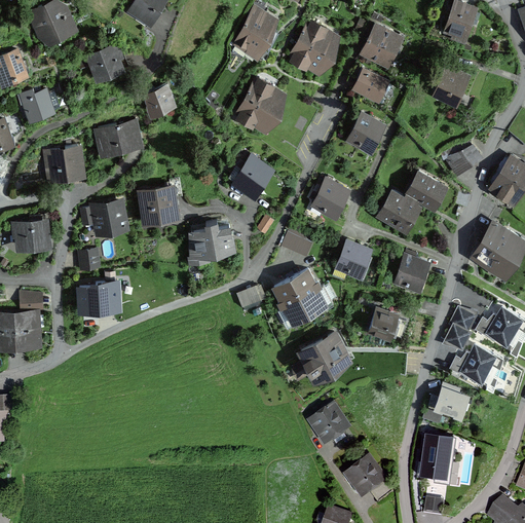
[(41,47),(78,31),(68,6),(57,0),(54,0),(27,12),(41,47)]
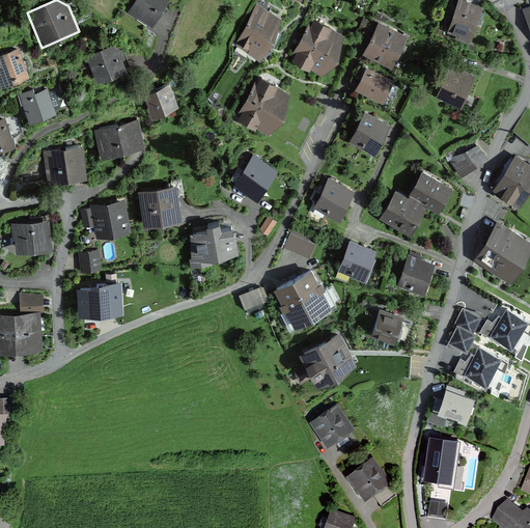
[(150,27),(167,0),(134,0),(127,12),(150,27)]
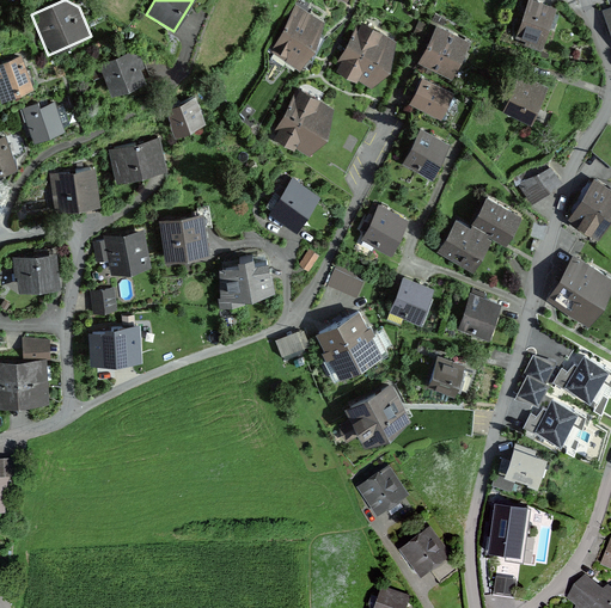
[(542,51),(556,5),(539,0),(526,0),(517,32),(521,35),(520,40),(525,41),(524,45),(542,51)]
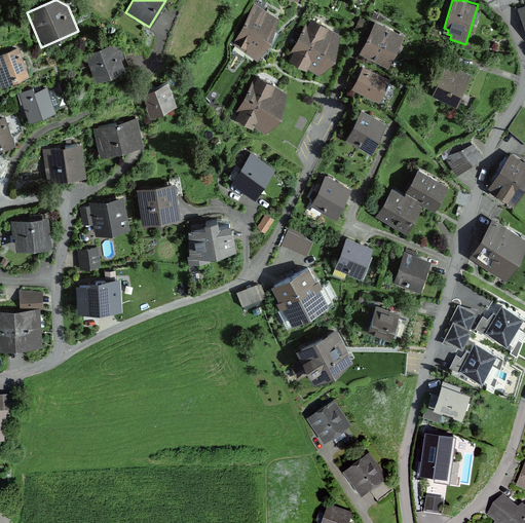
[(255,3),(245,24),(269,37),(279,16),(255,3)]
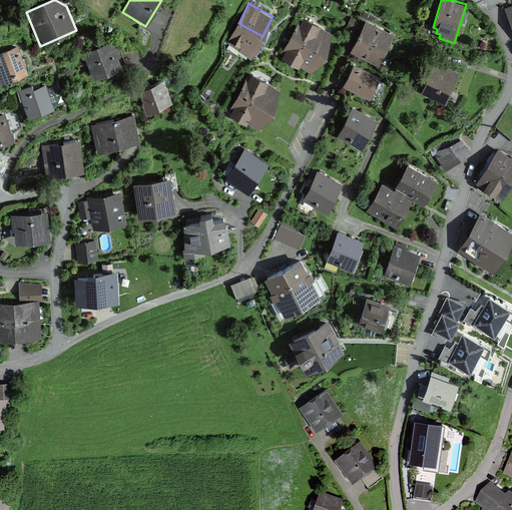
[(375,15),(365,11),(361,18),(365,20),(358,35),(387,49),(395,34),(371,22),(375,15)]
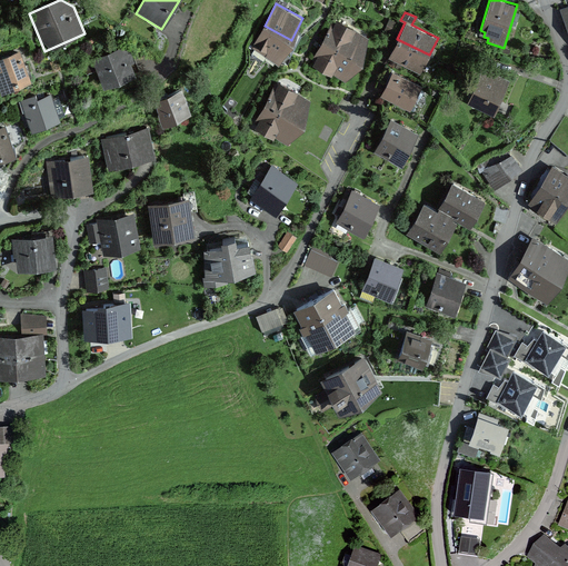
[(361,62),(368,36),(336,19),(334,23),(331,22),(312,57),(316,59),(314,63),(345,80),(361,62)]
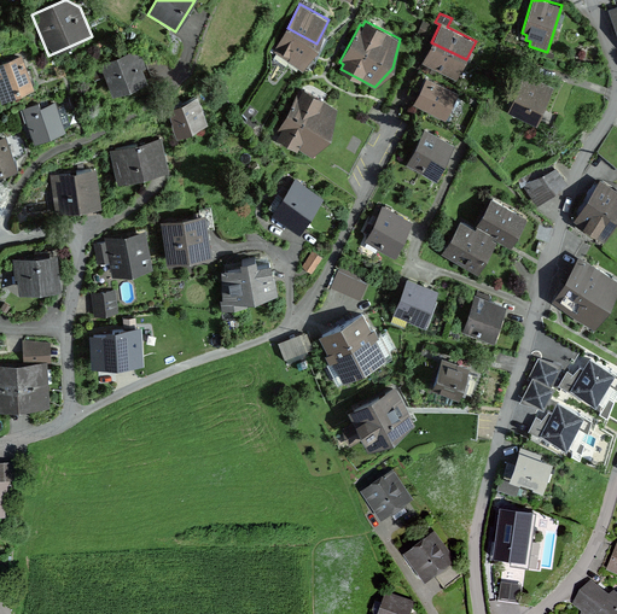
[(287,28),(274,51),(303,68),(316,44),(287,28)]
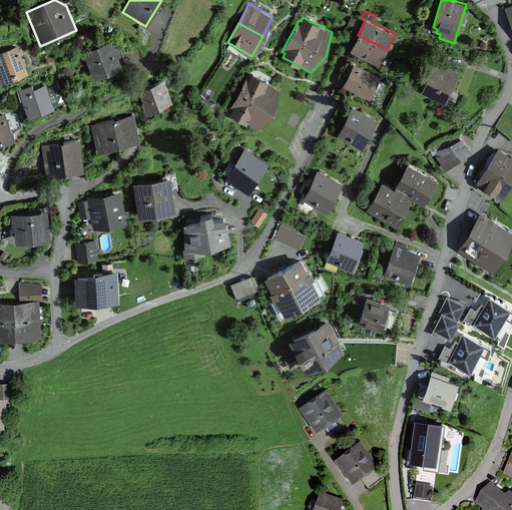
[(358,35),(350,51),(379,65),(387,49),(358,35)]
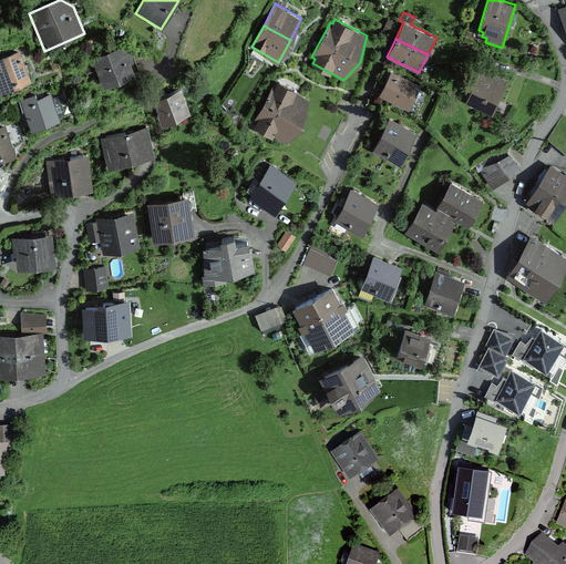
[(135,58),(127,41),(91,57),(104,85),(137,71),(132,60),(135,58)]
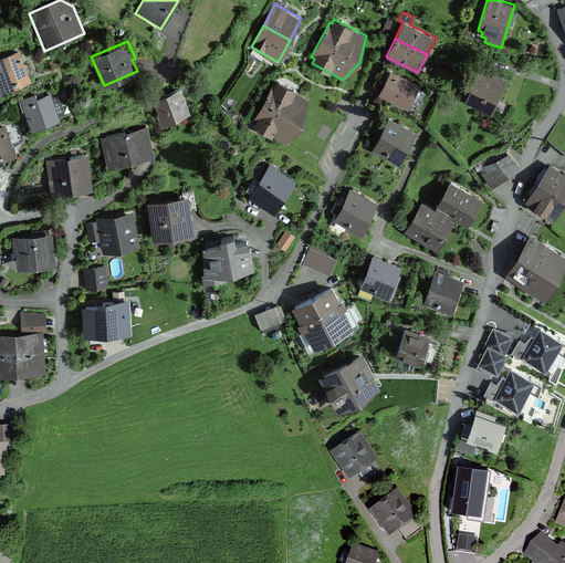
[(0,92),(30,80),(17,51),(0,58),(0,92)]
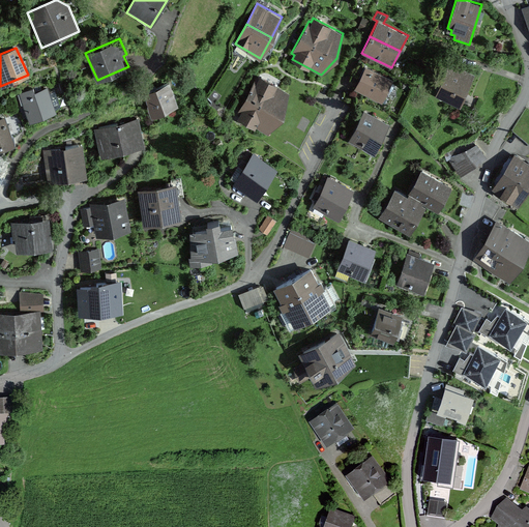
[(475,76),(450,65),(436,97),(461,109),(475,76)]
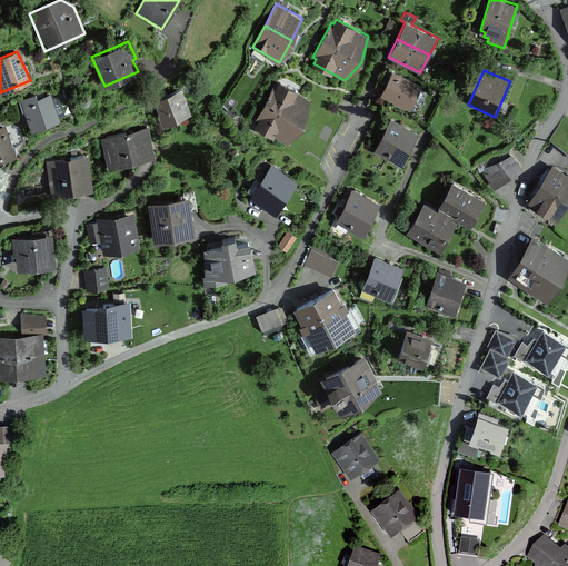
[(422,86),(392,71),(379,97),(409,111),(422,86)]
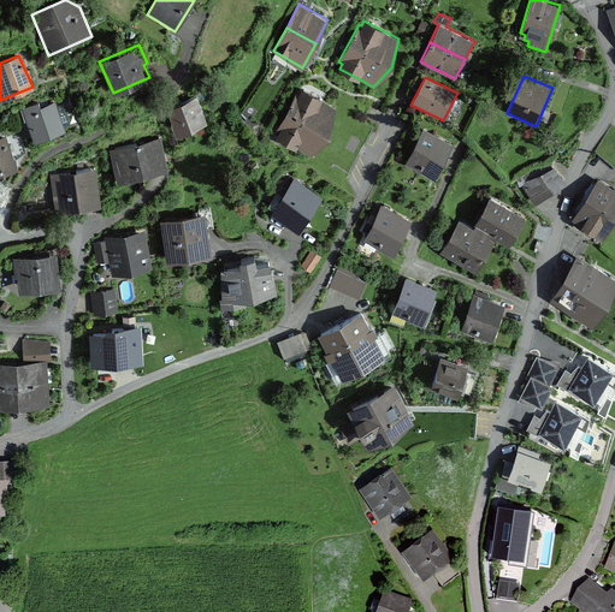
[(329,136),(336,106),(301,88),(299,93),(296,91),(276,130),(279,131),(277,137),(311,155),(329,136)]
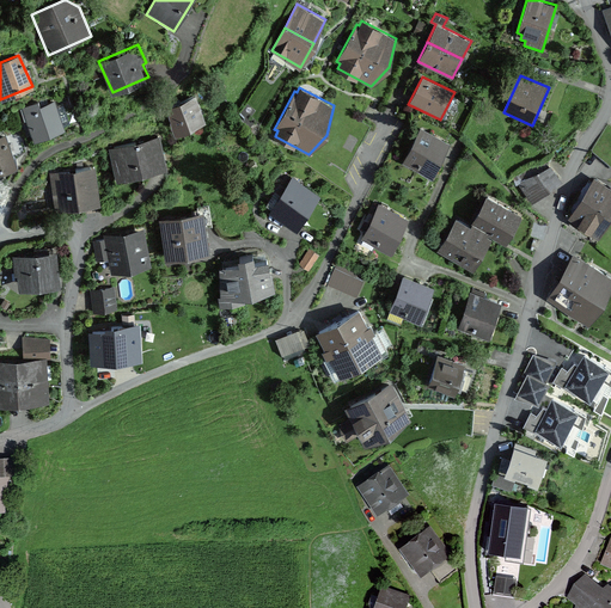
[(205,117),(194,93),(166,106),(171,123),(175,130),(205,117)]
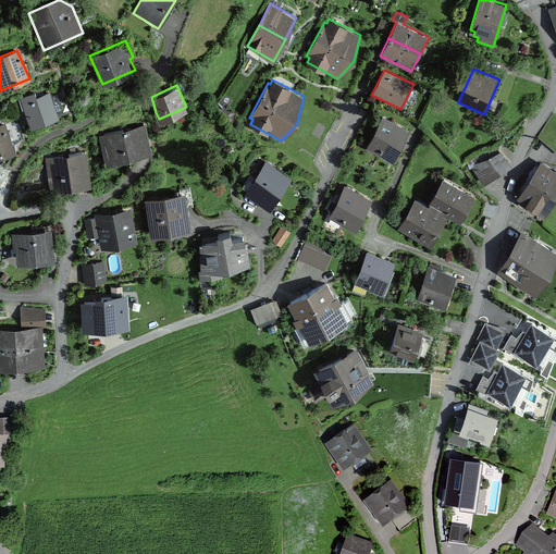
[(59,118),(49,93),(35,99),(34,95),(19,101),(31,130),(59,118)]
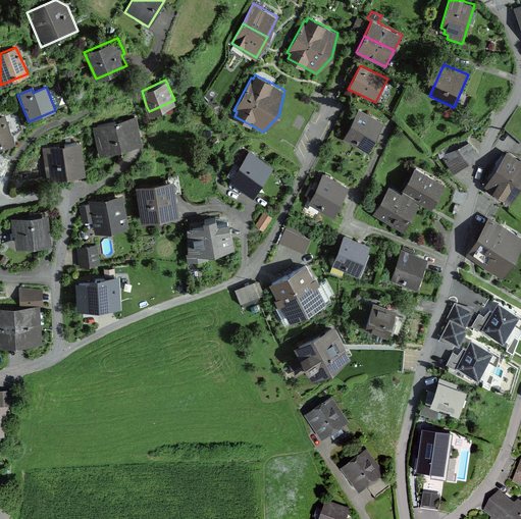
[(368,154),(383,124),(358,111),(343,141),(368,154)]
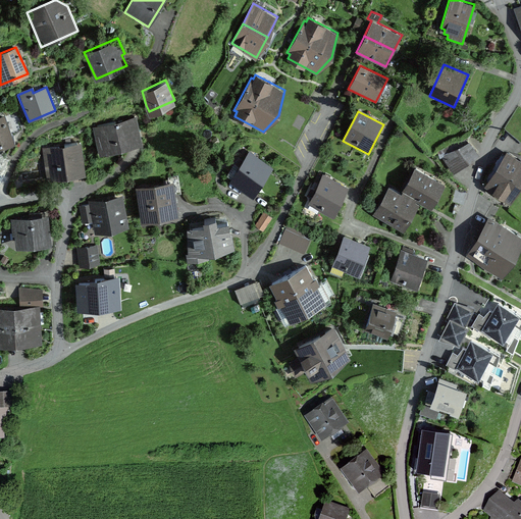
[(0,148),(14,143),(3,116),(0,117),(0,148)]
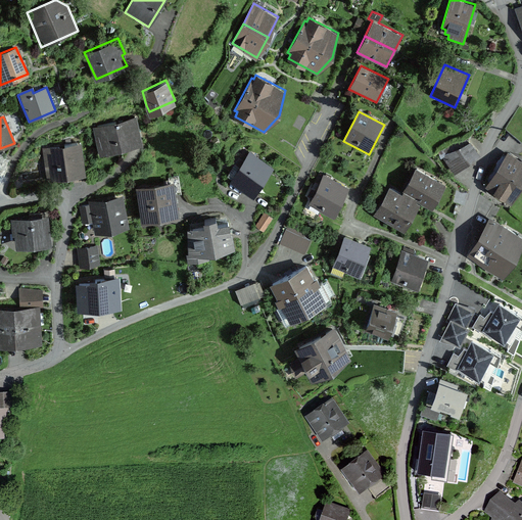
[(143,145),(136,116),(92,127),(99,155),(143,145)]
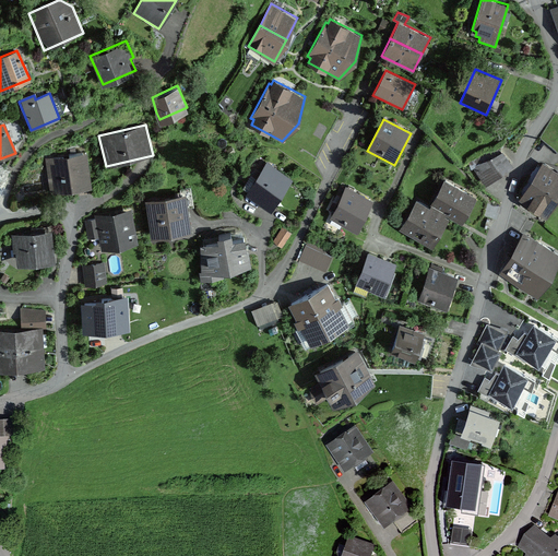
[(487,189),(514,168),(503,154),(502,155),(499,150),(466,165),(472,176),(476,175),(487,189)]
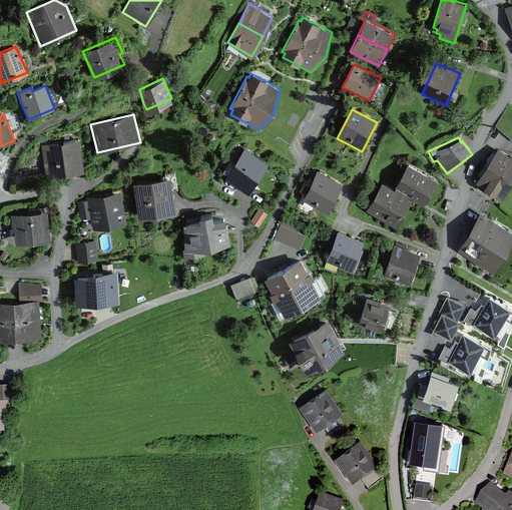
[(87,170),(81,139),(43,146),(48,177),(87,170)]
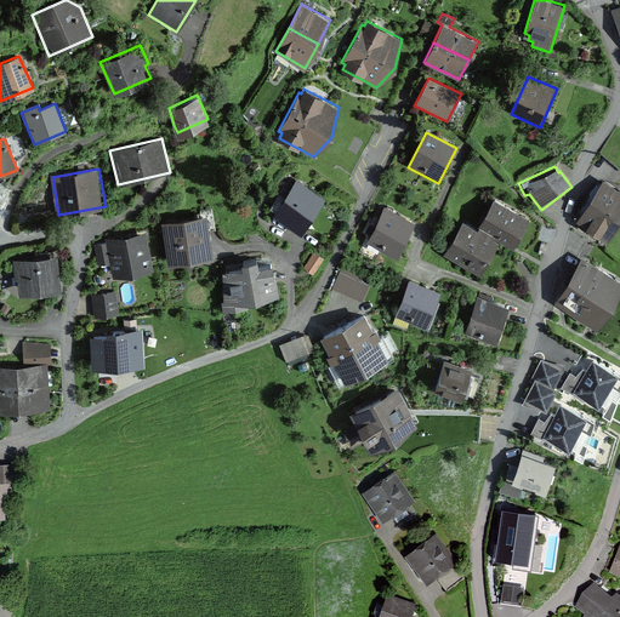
[(296,181),(284,199),(279,195),(269,209),(274,212),(272,217),(301,235),(325,199),(296,181)]
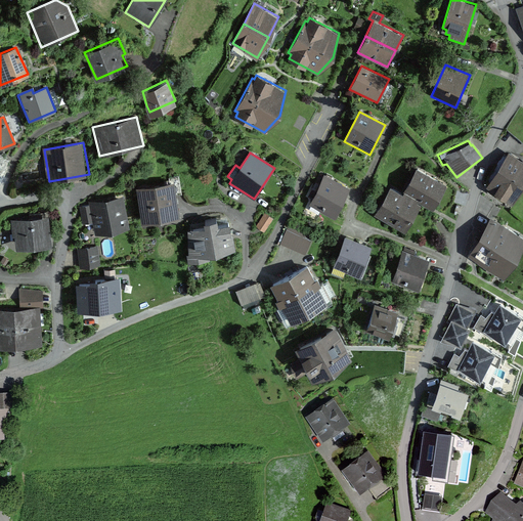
[(522,162),(510,154),(486,190),(513,207),(522,190),(522,162)]
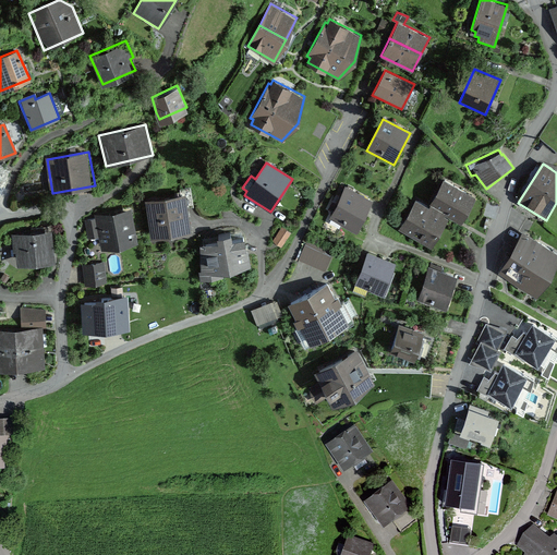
[(477,195),(445,178),(430,205),(416,197),(399,229),(432,246),(449,216),(462,222),(477,195)]
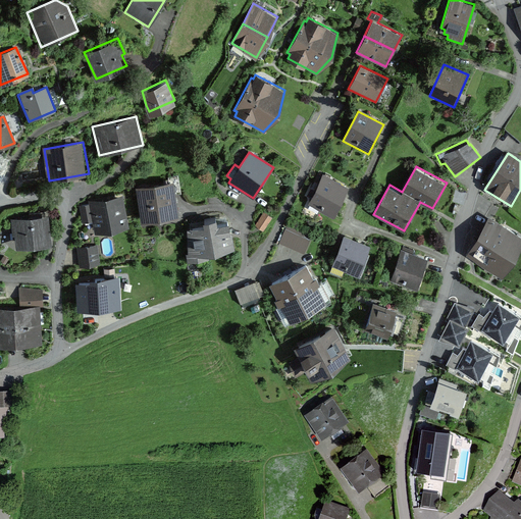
[(308,211),(317,215),(319,212),(333,219),(348,189),(322,176),(308,206),(310,207),(308,211)]
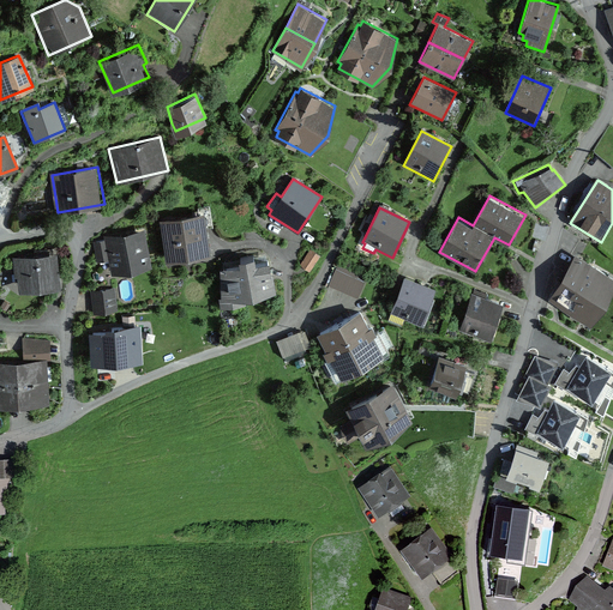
[(211,257),(205,213),(160,221),(166,263),(211,257)]
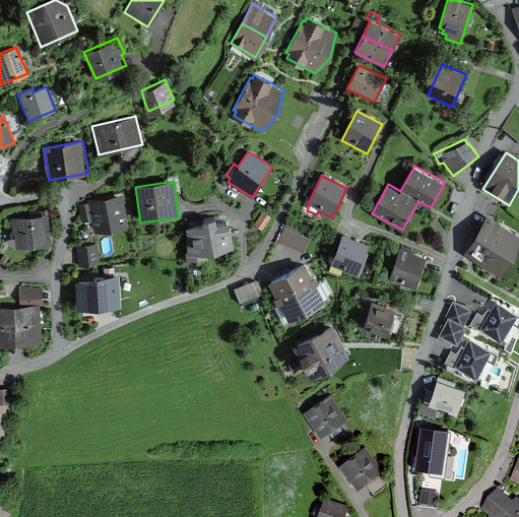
[(89,200),(89,204),(80,205),(83,221),(93,219),(95,233),(131,225),(124,193),(89,200)]
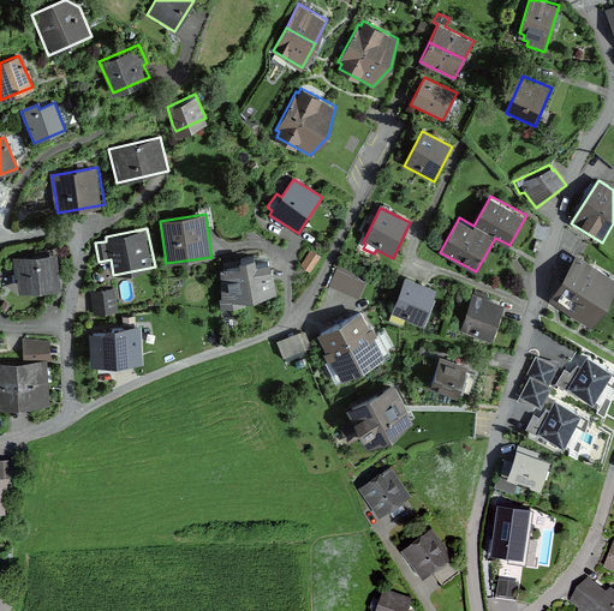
[(60,286),(55,251),(12,257),(15,275),(17,275),(18,292),(60,286)]
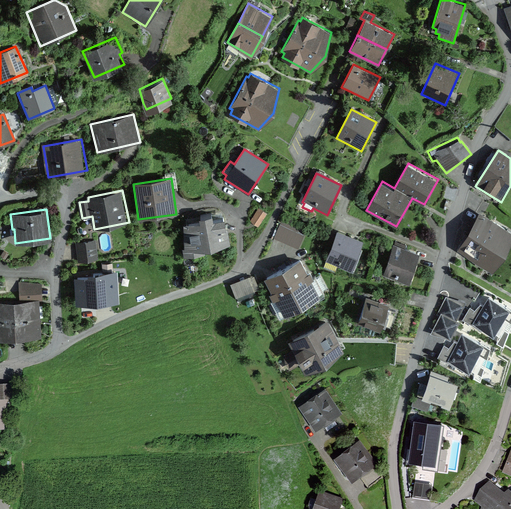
[(267,215),(260,211),(252,223),(258,228),(267,215)]
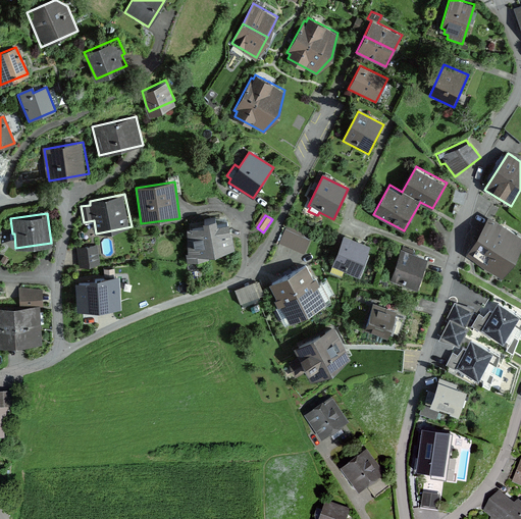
[(503,276),(520,246),(520,232),(489,215),(466,255),(503,276)]
